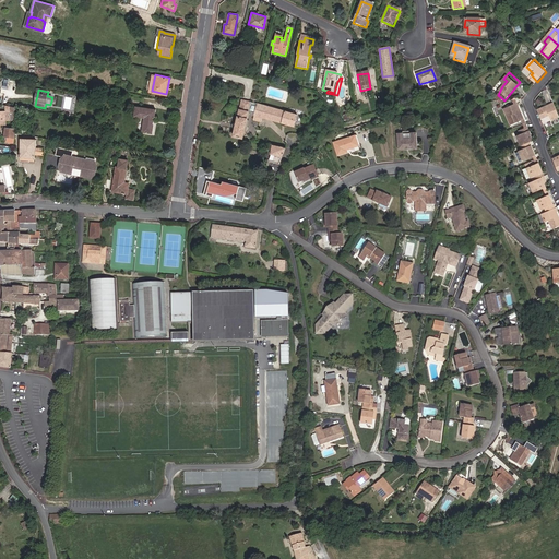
[(234,135),(242,139),(249,113),(251,103),(242,100),(234,135)]
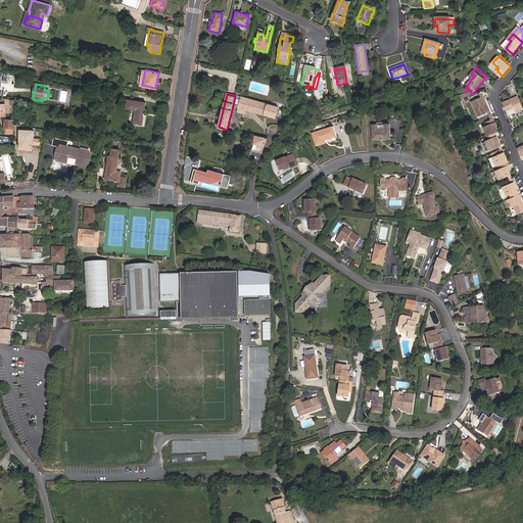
[(505,102),(510,114),(522,108),(522,103),(520,96),(505,102)]
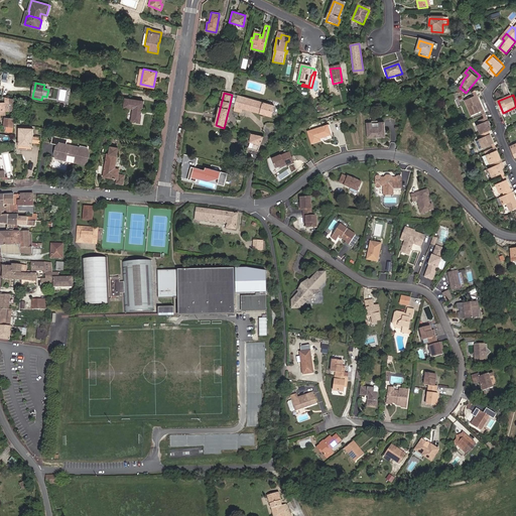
[(483,111),(477,96),(474,97),(465,101),(468,108),(470,107),(474,115),(480,113),(483,111)]
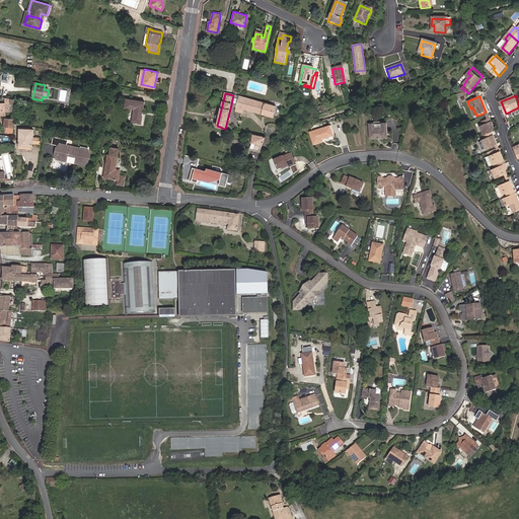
[(277,106),(239,97),(236,107),(244,109),(274,118),(277,106)]
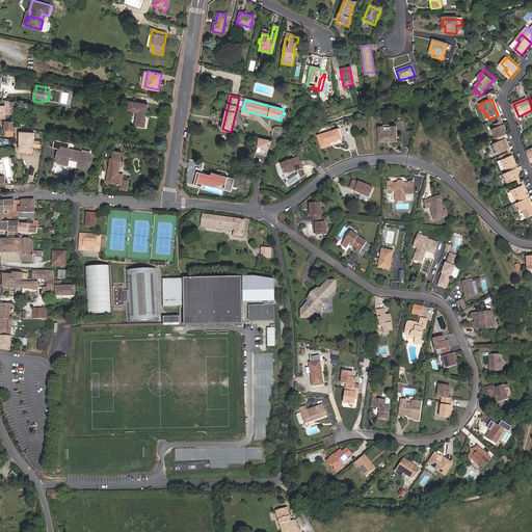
[(5,101),(5,106),(5,107),(9,107),(9,111),(14,111),(15,102),(8,101),(5,101)]
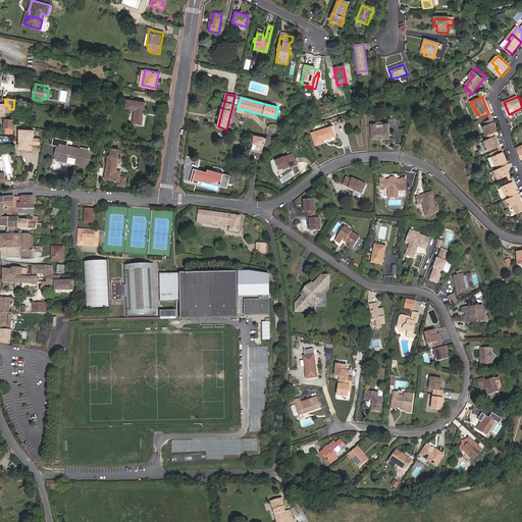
[(134,109),(133,114),(143,116),(145,102),(124,99),(123,107),(134,109)]
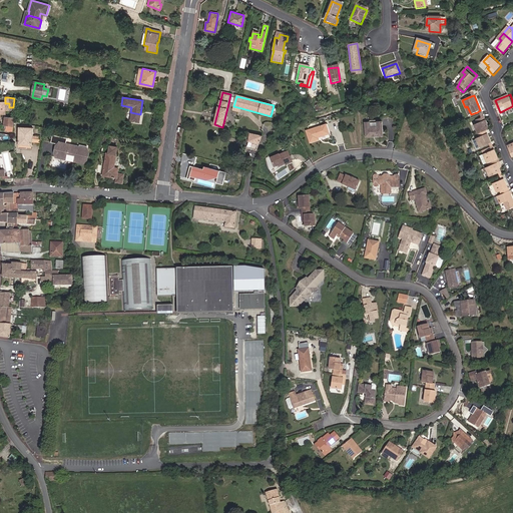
[(0,111),(13,111),(13,107),(9,107),(5,107),(5,103),(5,102),(0,102),(0,111)]
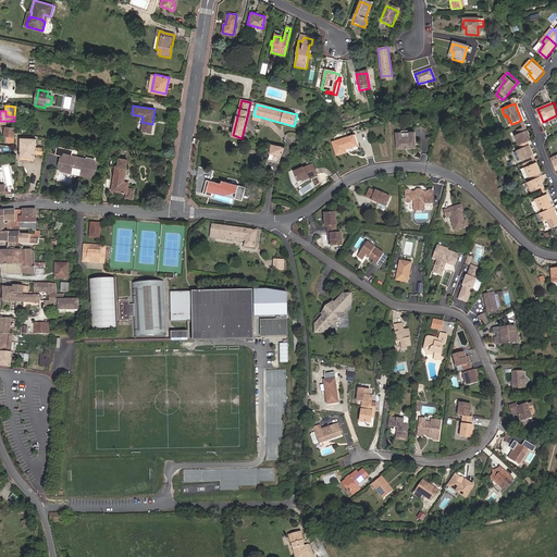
[(152,124),(141,122),(140,131),(150,132),(152,124)]
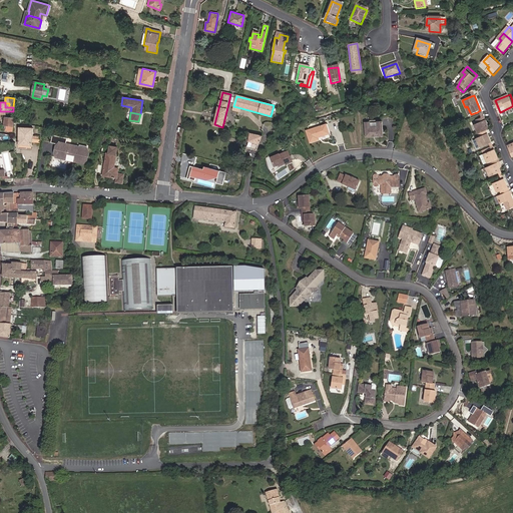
[(13,127),(14,121),(14,118),(5,117),(4,126),(7,126),(13,127)]
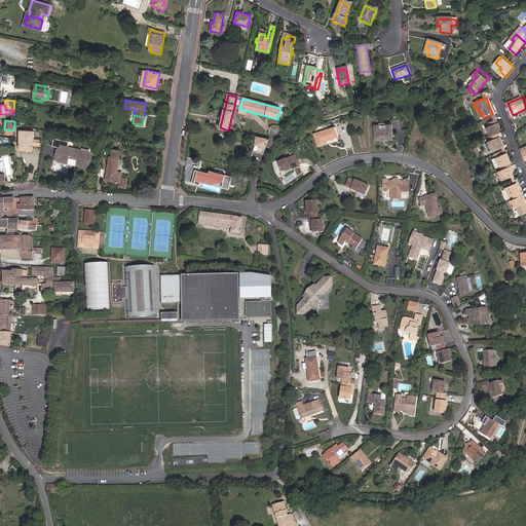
[(486,130),(489,138),(493,136),(500,133),(495,121),(492,122),(488,124),(490,128),(486,130)]
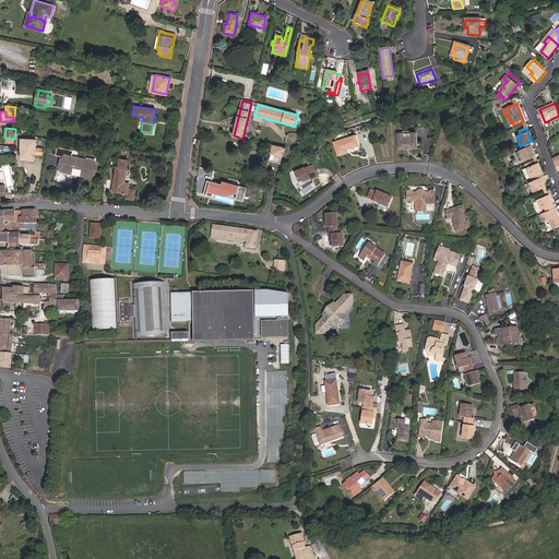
[(404,133),(399,133),(400,150),(418,149),(418,132),(413,132),(412,131),(404,131),(404,133)]
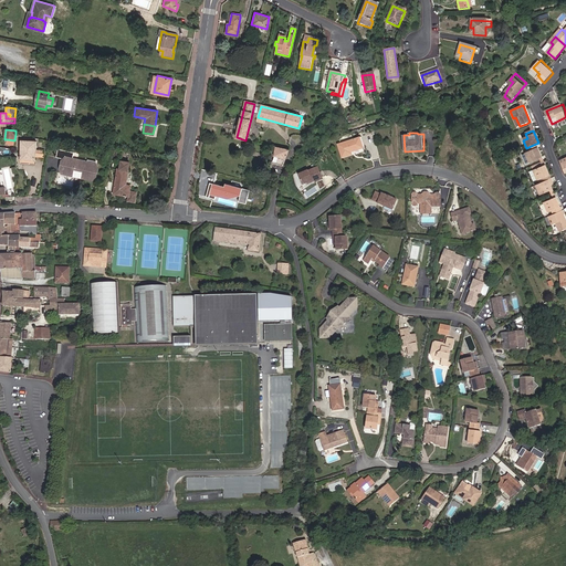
[(362,135),(338,144),(342,156),(353,152),(352,149),(365,146),(362,135)]
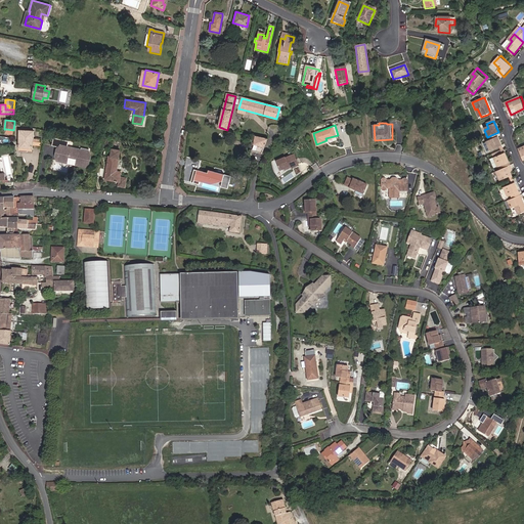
[(18,148),(33,148),(33,145),(33,139),(33,130),(19,130),(18,148)]
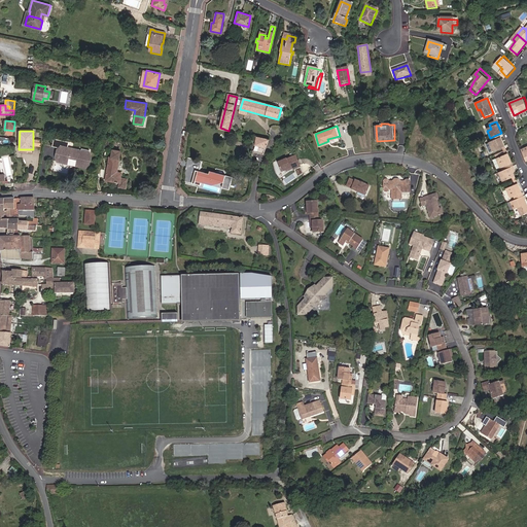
[(504,147),(506,146),(501,133),(494,136),(495,140),(491,141),(492,142),(495,150),(504,147)]
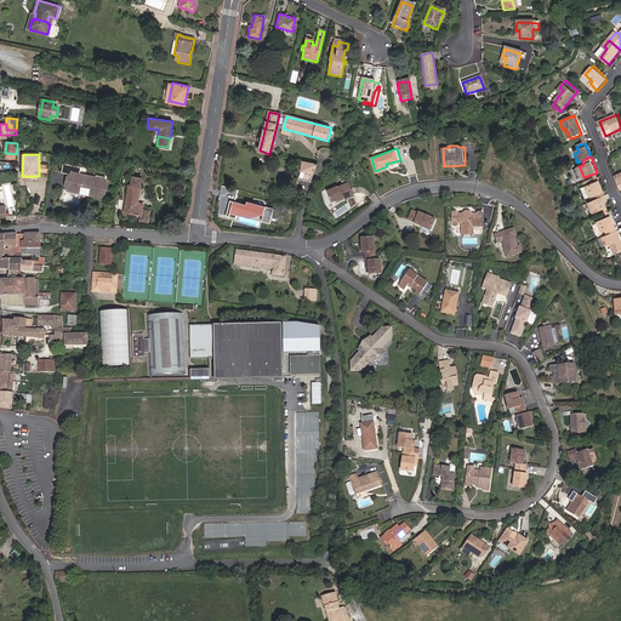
[(300,180),(309,182),(317,165),(303,163),(300,180)]
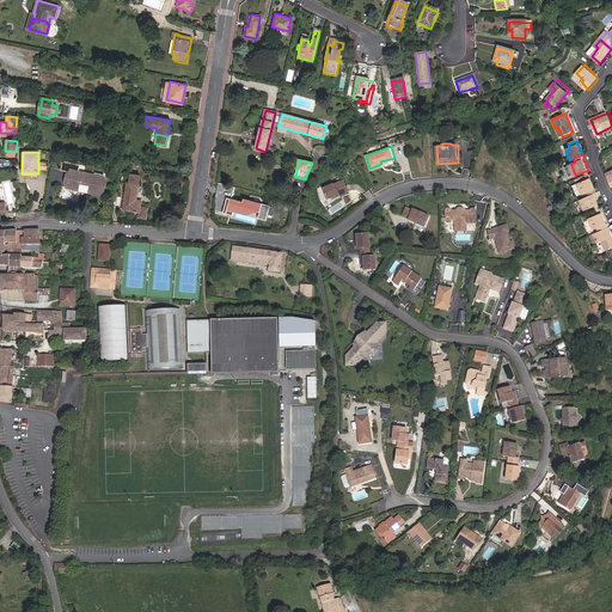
[(57,161),(57,164),(56,170),(69,172),(68,175),(66,175),(65,188),(75,189),(77,183),(86,184),(85,190),(97,193),(101,172),(91,171),(91,173),(89,173),(89,171),(75,170),(75,164),(59,161),(57,161)]
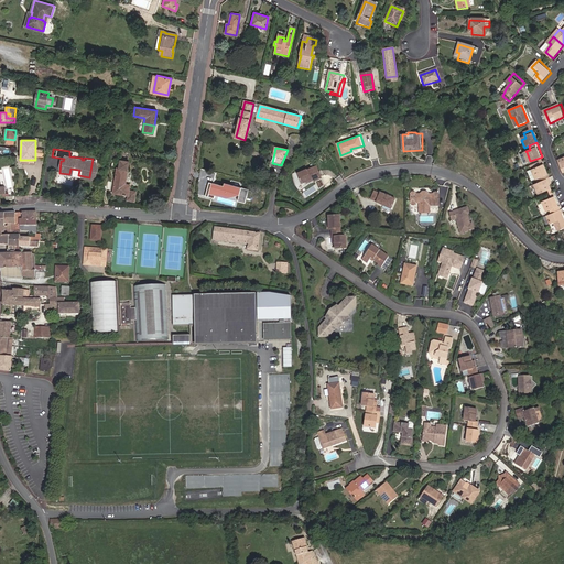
[(116,175),(126,177),(128,161),(121,160),(119,169),(117,167),(116,175)]
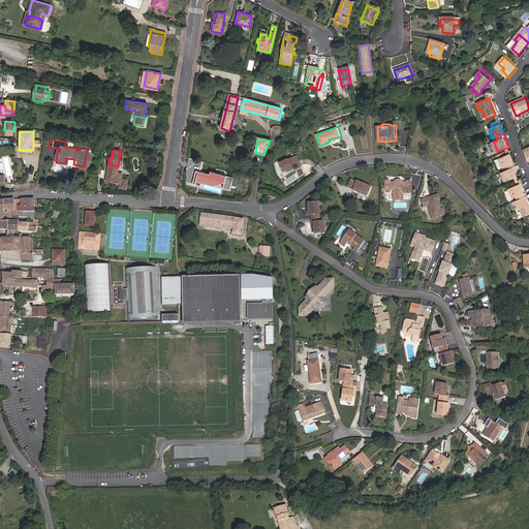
[(509,169),(517,166),(511,155),(509,156),(500,159),(503,166),(507,165),(509,169)]
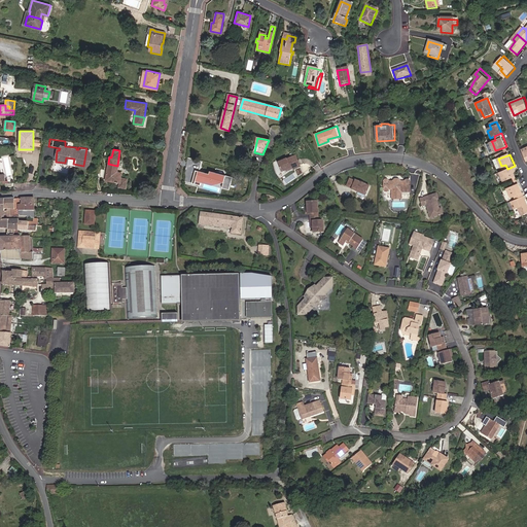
[(287,159),(279,163),(283,171),(291,168),(292,170),(302,166),(297,156),(288,161),(287,159)]
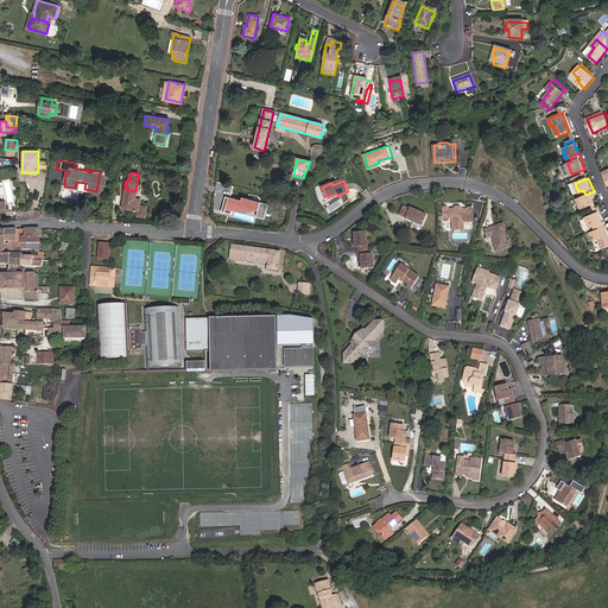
[(134,198),(135,191),(125,189),(121,208),(137,211),(137,215),(145,216),(146,207),(138,206),(139,198),(134,198)]
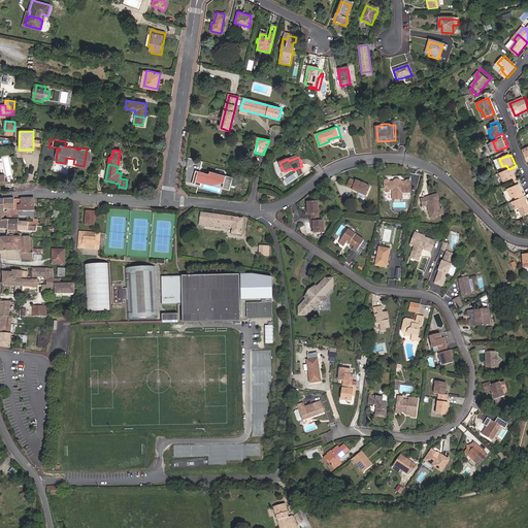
[(508,169),(502,171),(506,180),(514,177),(517,176),(516,173),(514,170),(517,169),(516,166),(508,169)]
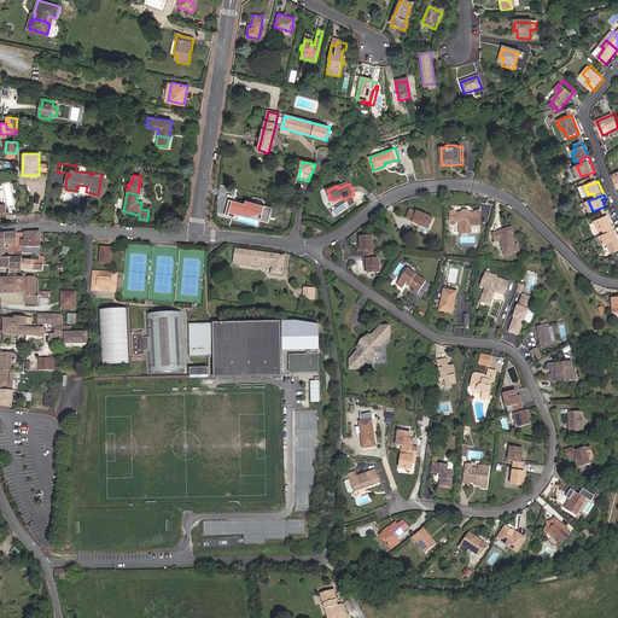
[(262,219),(266,205),(243,200),(243,203),(228,199),(225,216),(258,223),(260,219),(262,219)]
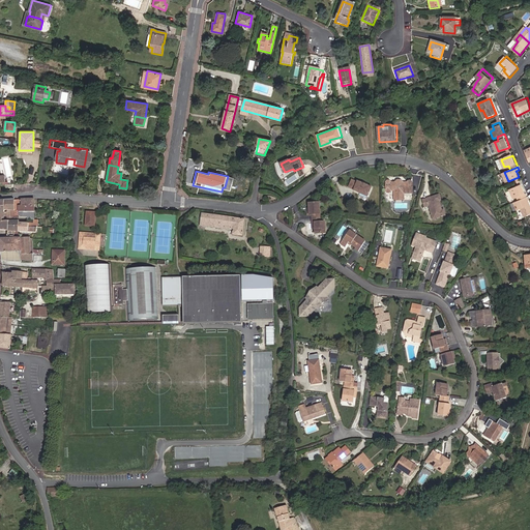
[(353,190),(367,196),(372,186),(366,184),(365,185),(361,183),(362,182),(357,181),(352,179),(349,186),(354,188),(353,190)]
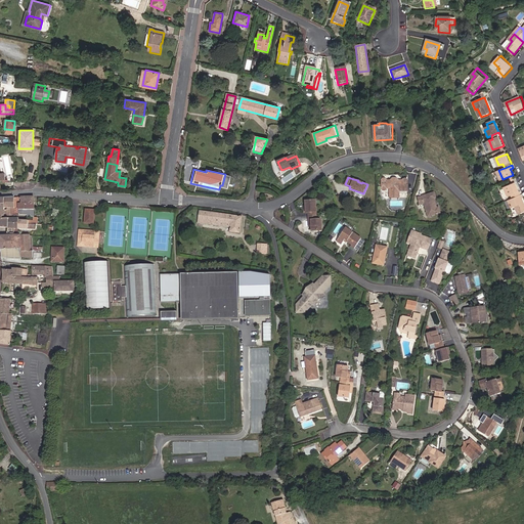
[(382,178),(381,179),(381,188),(381,189),(382,190),(385,190),(386,189),(386,188),(390,188),(389,198),(398,198),(405,198),(406,193),(406,190),(407,191),(407,180),(406,179),(403,179),(402,180),(397,180),(396,179),(391,178),(390,180),(386,181),(386,180),(385,178),(382,178)]
